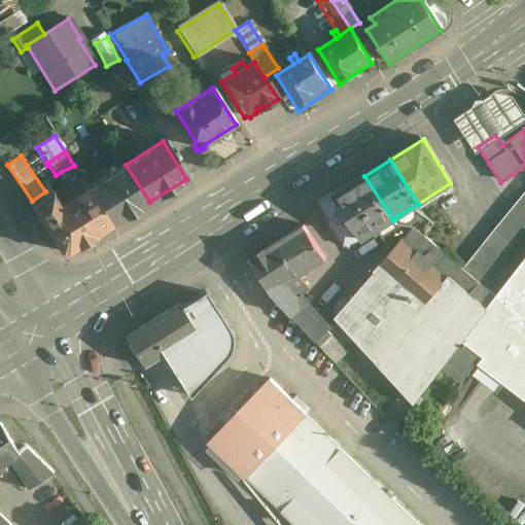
[(149,202),(126,165),(89,188),(112,225),(149,202)]
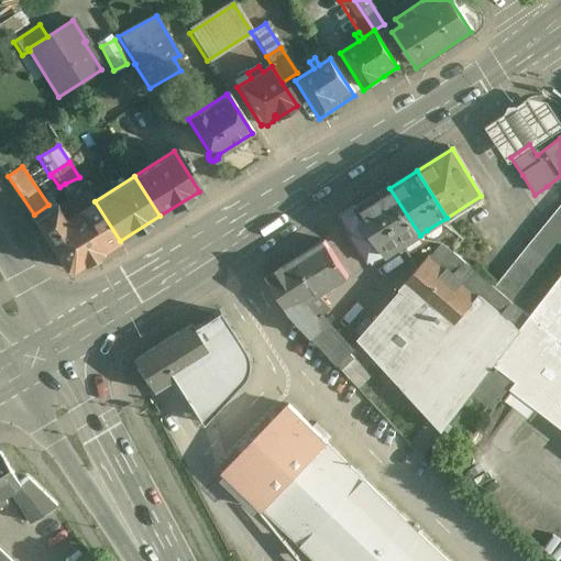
[(79,177),(65,184),(73,196),(86,187),(79,177)]
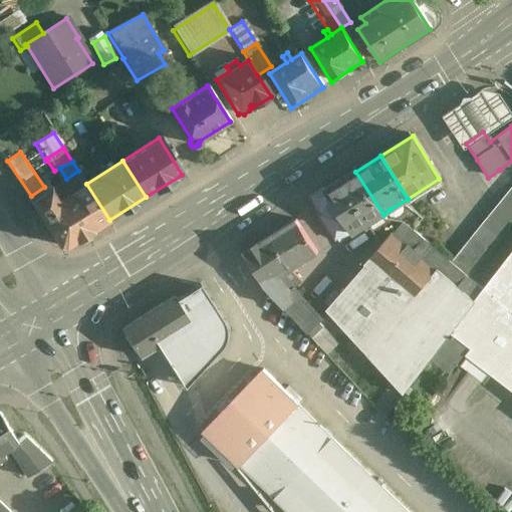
[(384,215),(355,172),(324,192),(351,234),(367,224),(381,246),(402,223),(387,220),(384,215)]
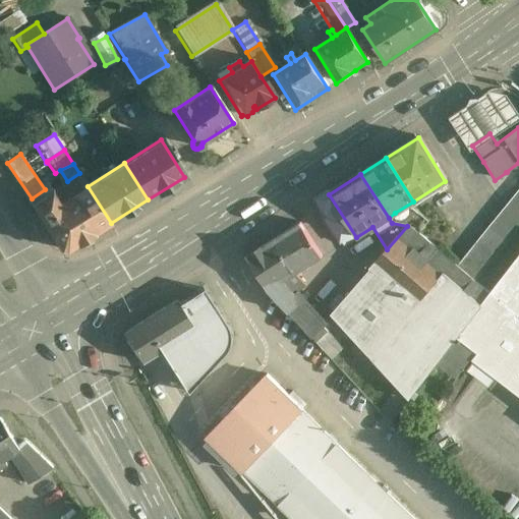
[(70,186),(51,192),(50,191),(30,205),(58,249),(65,251),(77,244),(83,244),(91,240),(92,234),(111,223),(88,186),(74,193),(70,186)]
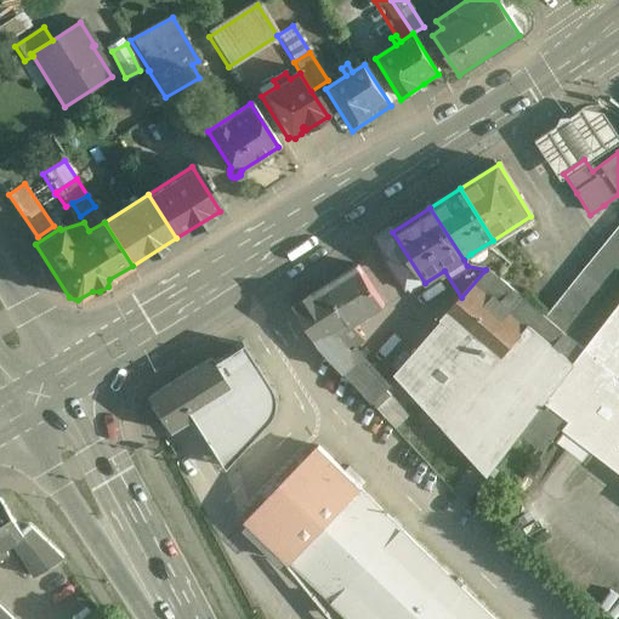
[(618,225),(566,291),(588,310),(618,271),(618,225)]
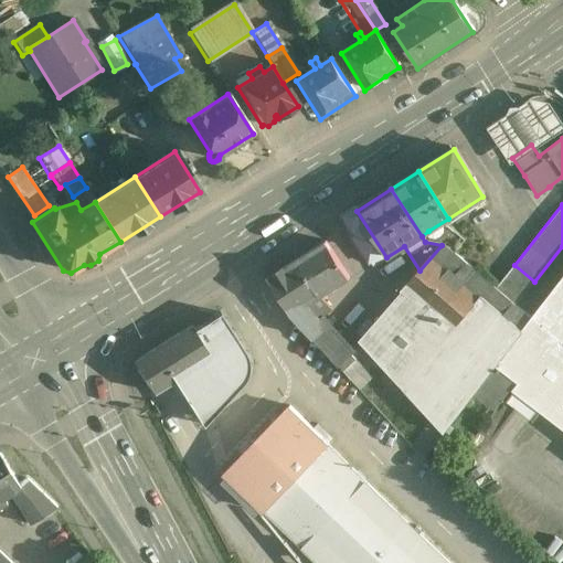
[(386,257),(357,211),(349,215),(347,225),(352,234),(351,237),(368,263),(369,262),(370,263),(374,265),(386,257)]
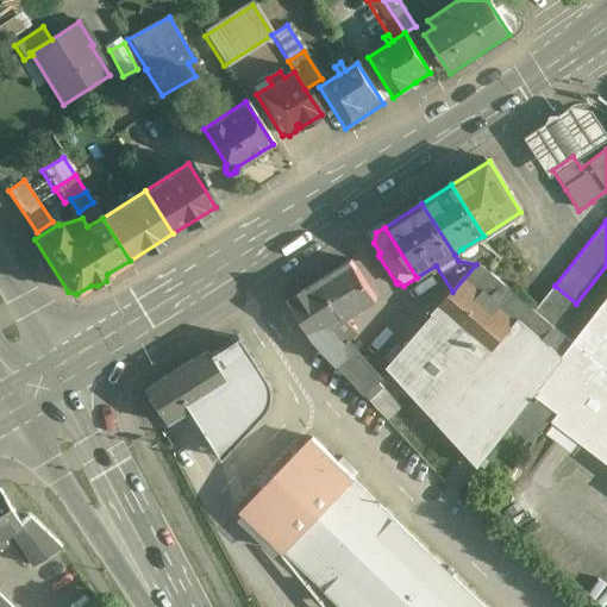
[(500,260),(481,244),(465,254),(462,249),(455,255),(458,261),(476,264),(477,264),(488,274),(500,260)]
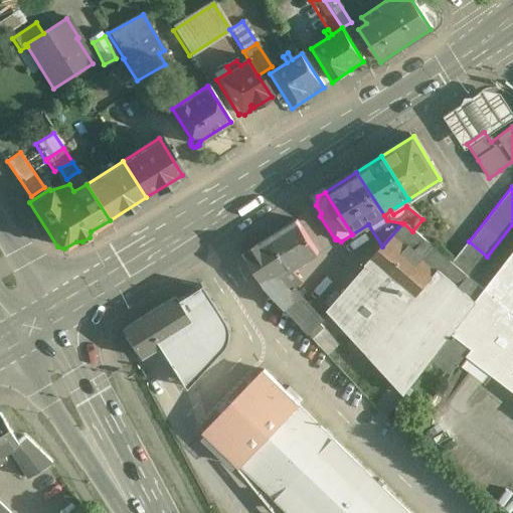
[(296,221),(269,238),(290,272),(317,254),(296,221)]
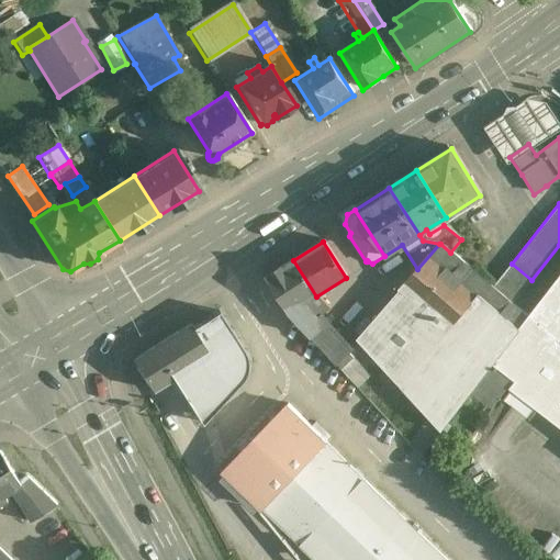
[(358,337),(356,339),(380,367),(439,432),(476,384),(494,361),(479,349),(512,305),(492,288),(450,253),(440,244),(439,244),(417,269),(370,324),(358,337)]
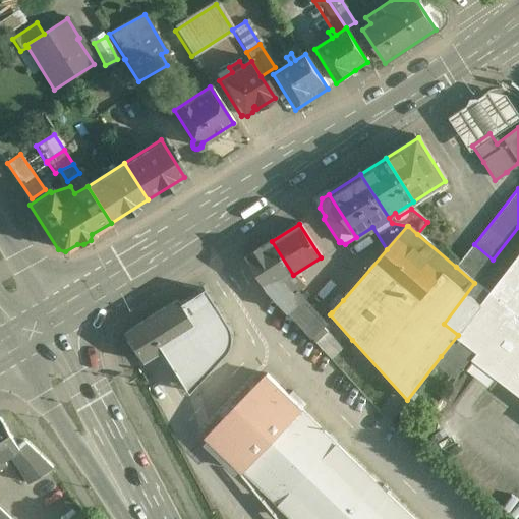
[(293,275),(272,241),(245,257),(267,292),(293,275)]
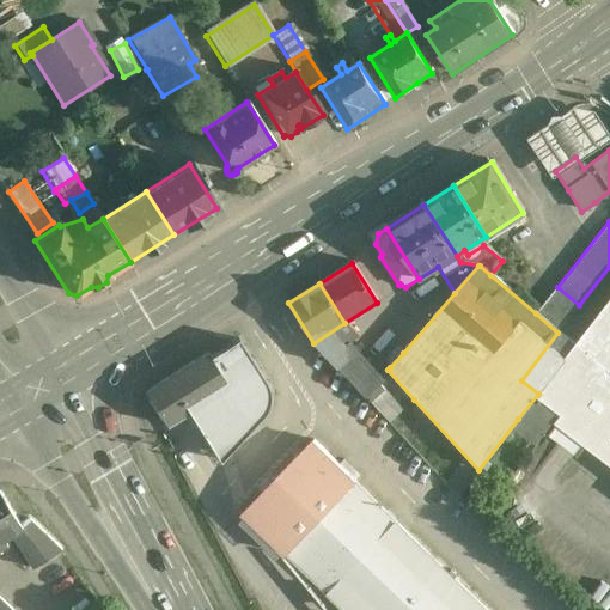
[(574,311),(554,291),(536,313),(557,333),(574,311)]
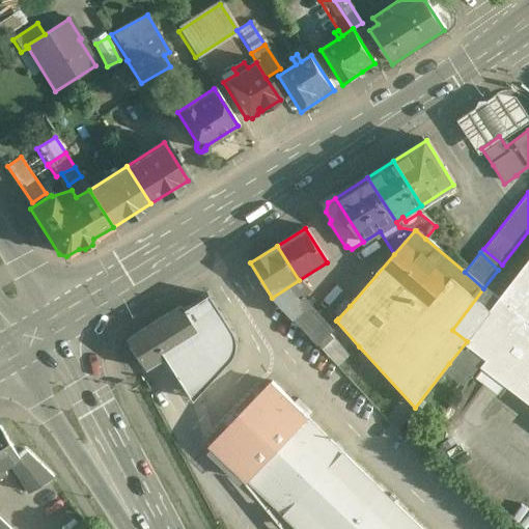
[(528,259),(513,280),(528,291),(528,259)]
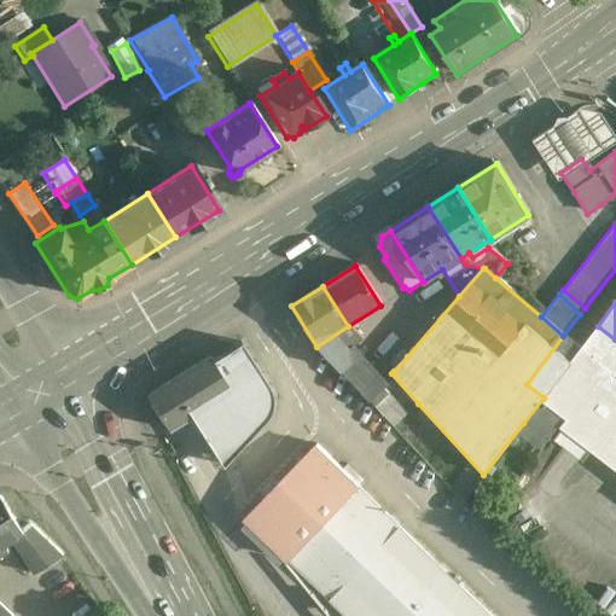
[(387,387),(352,348),(361,341),(348,326),(317,347),(368,404),(387,387)]
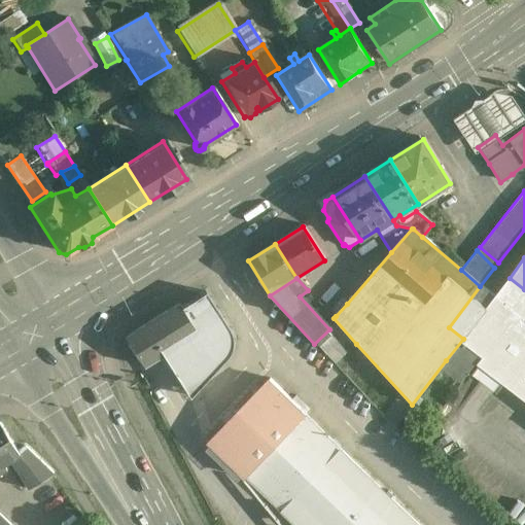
[(524,289),(510,278),(463,339),(446,360),(465,376),(476,362),(477,363),(476,364),(524,401),(524,289)]
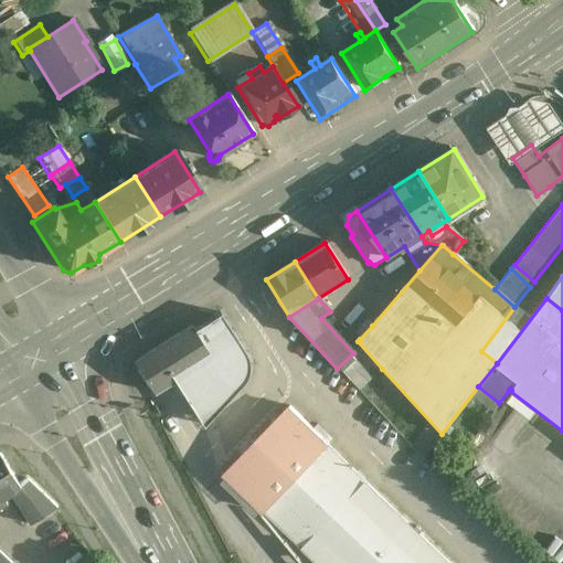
[(200,326),(192,331),(189,327),(131,362),(152,394),(153,394),(172,382),(201,426),(211,416),(242,384),(244,380),(246,376),(247,372),(247,368),(247,363),(246,359),(244,354),(230,332),(219,315),(200,326)]
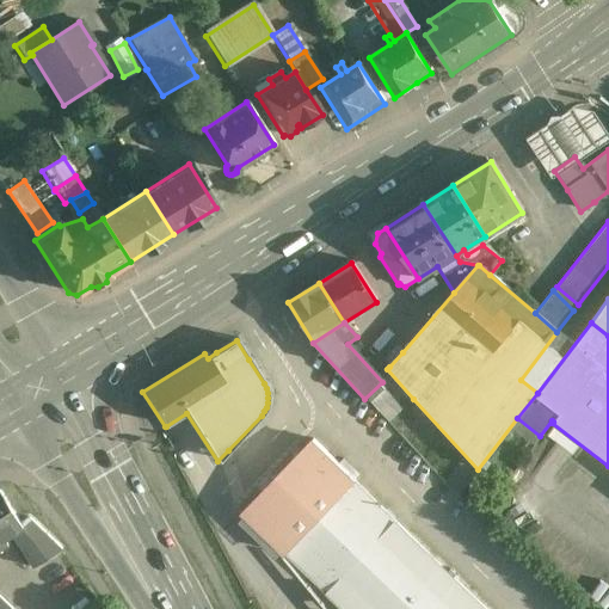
[(397,346),(383,362),(389,367),(403,352),(397,346)]
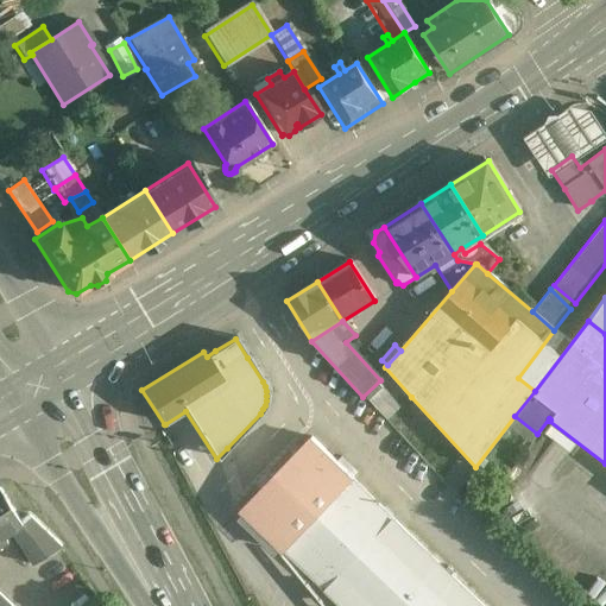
[(380,380),(363,397),(376,410),(390,398),(399,408),(411,397),(389,372),(380,380)]
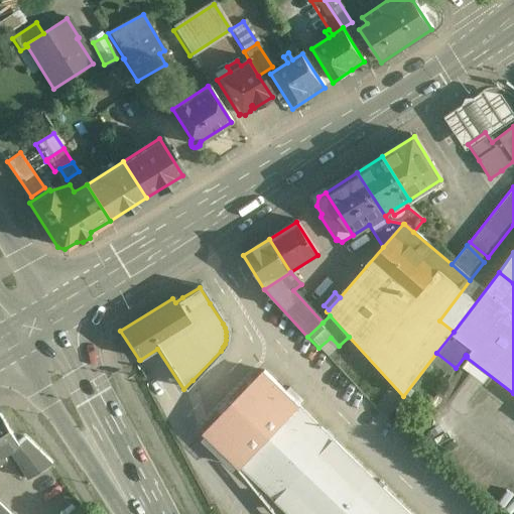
[(406,513),(352,462),(297,407),(298,406),(263,372),(248,388),(248,387),(218,418),(218,419),(204,434),(239,469),(240,468),(286,513),(406,513)]
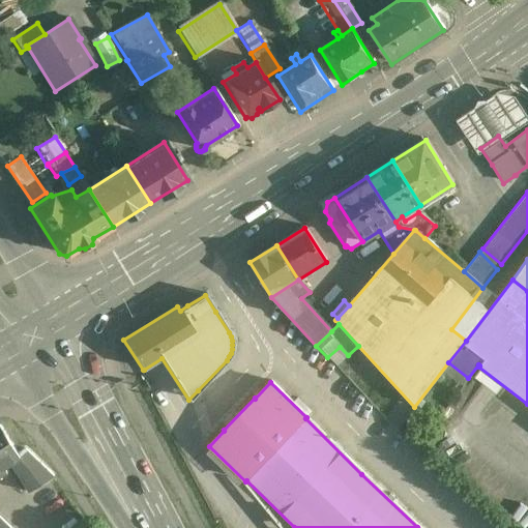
[(0,472),(3,470),(0,466),(7,462),(16,457),(0,432),(0,472)]
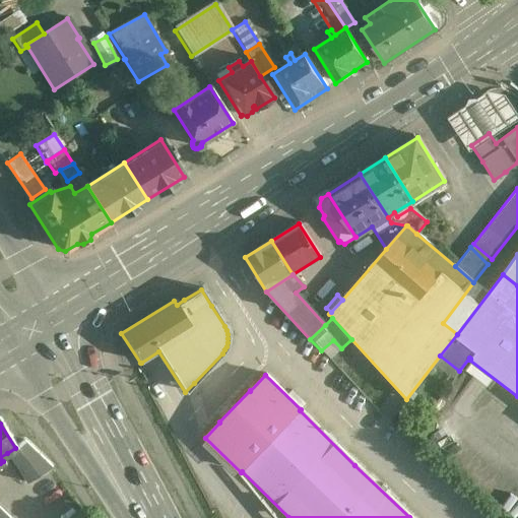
[(50,467),(23,442),(15,448),(7,453),(25,481),(50,467)]
